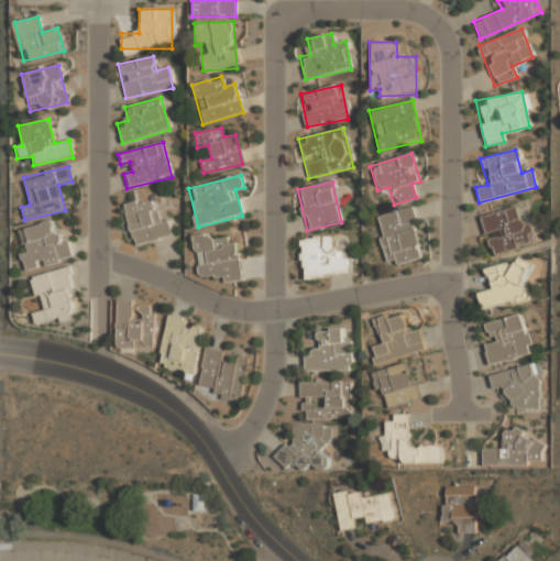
[(121,206),(133,246),(167,237),(155,196),(121,206)]
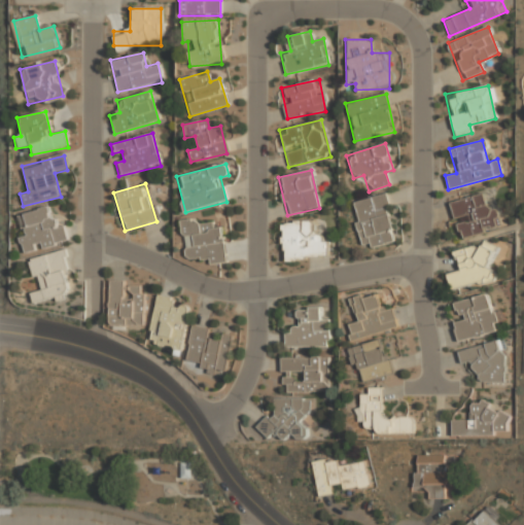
[(449,202),(458,239),(500,228),(494,207),(487,209),(483,194),(449,202)]
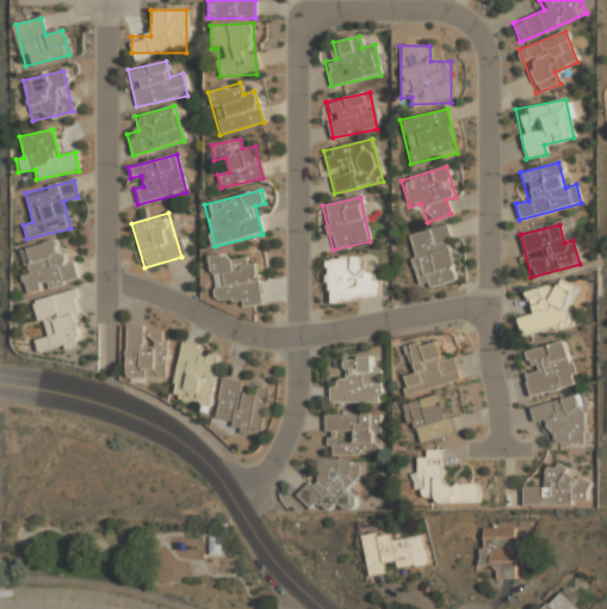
[(404,234),(417,290),(459,281),(446,226),(404,234)]
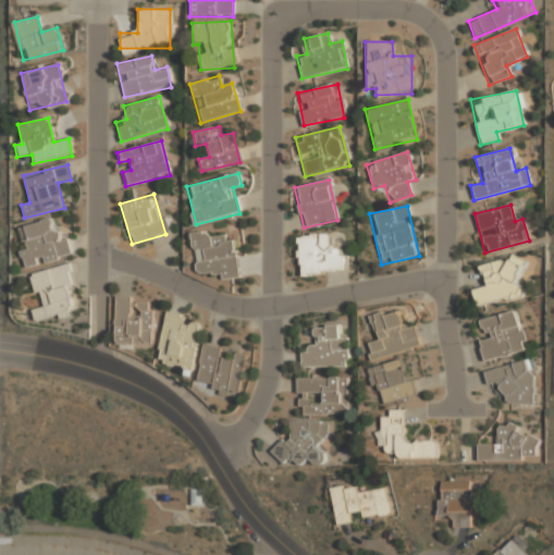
[(71,257),(66,238),(57,241),(51,219),(19,226),(24,249),(20,251),(24,269),(71,257)]
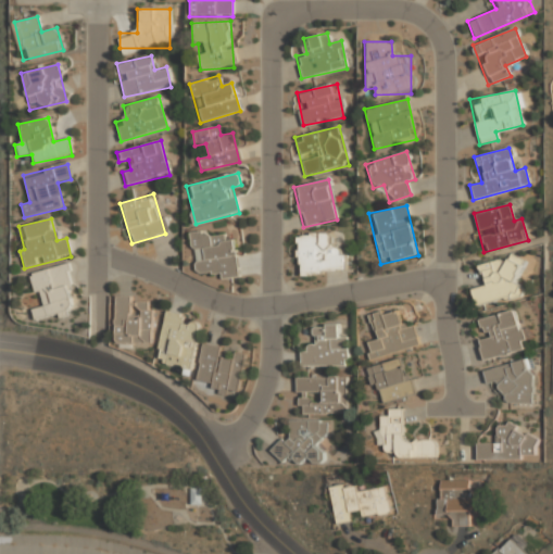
[(193,274),(216,272),(217,279),(238,278),(235,236),(209,239),(208,230),(190,233),(193,274)]
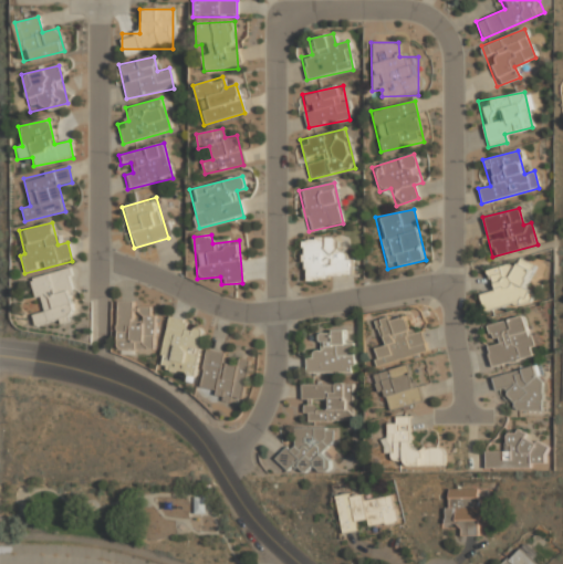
[(301,238),(301,280),(351,279),(350,254),(339,254),(339,238),(301,238)]
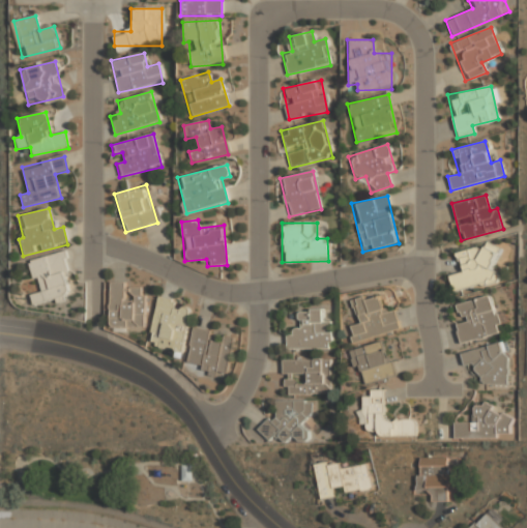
[(455,254),(460,272),(447,275),(451,292),(498,282),(489,245),(455,254)]
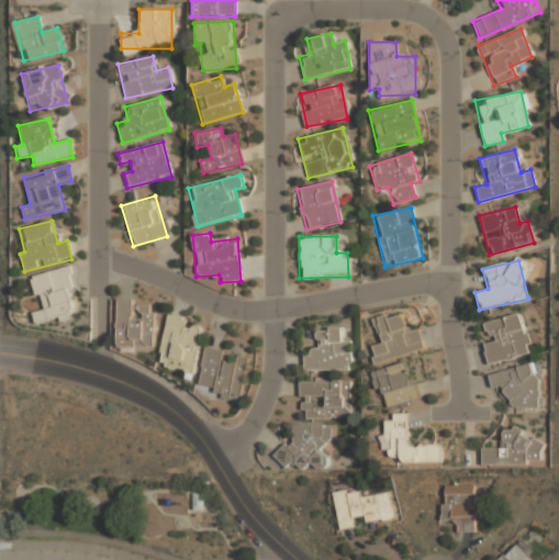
[(33,276),(41,311),(33,313),(36,326),(75,317),(64,268),(33,276)]
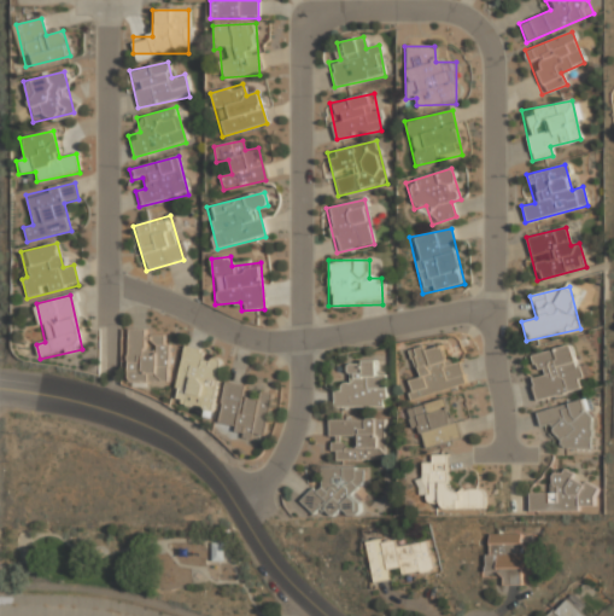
[(168,383),(168,338),(145,338),(145,330),(127,330),(127,383),(168,383)]
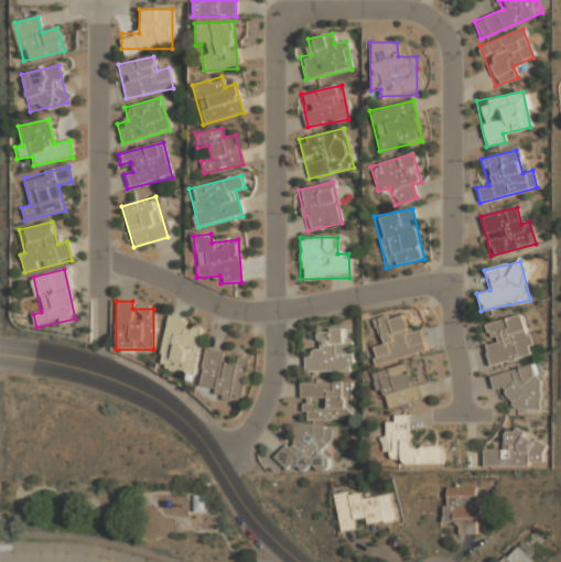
[(420,330),(408,333),(403,313),(374,320),(379,344),(369,346),(374,365),(425,352),(420,330)]
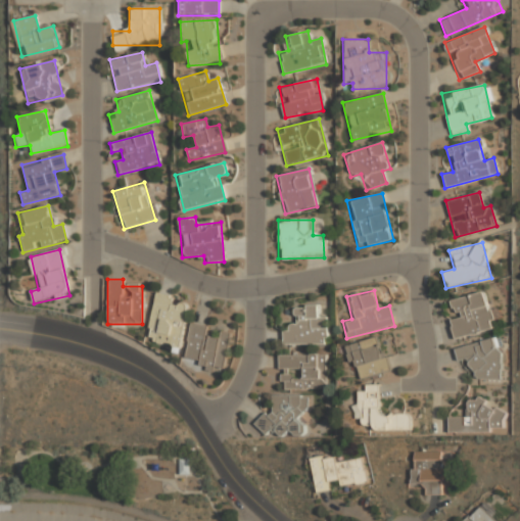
[(454,339),(492,330),(484,292),(451,299),(456,319),(448,320),(454,339)]
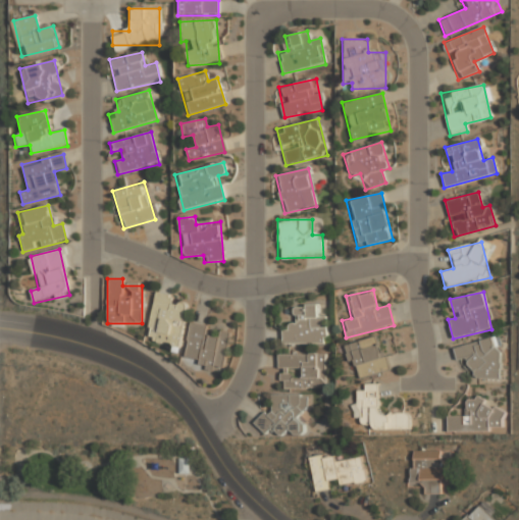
[(148,343),(179,347),(187,300),(154,295),(148,343)]
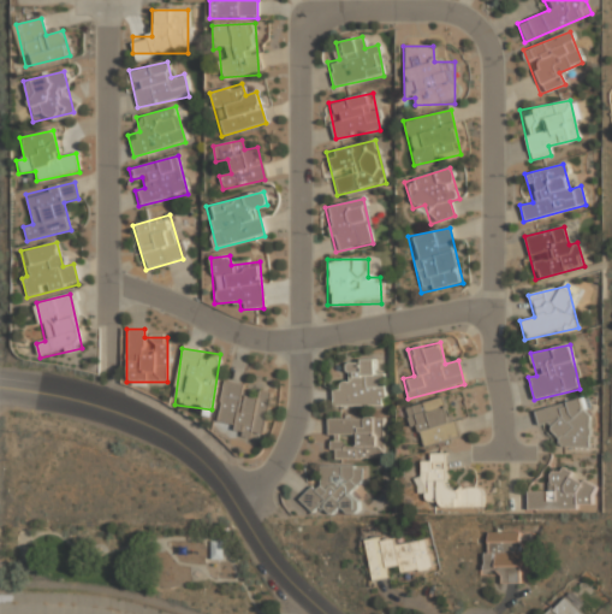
[(331,407),(382,406),(381,371),(372,371),(370,360),(343,360),(344,384),(330,384),(331,407)]
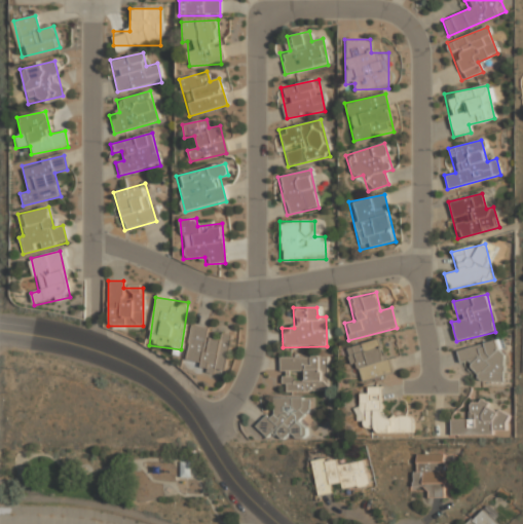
[(184,368),(224,374),(229,337),(211,334),(212,329),(190,326),(184,368)]
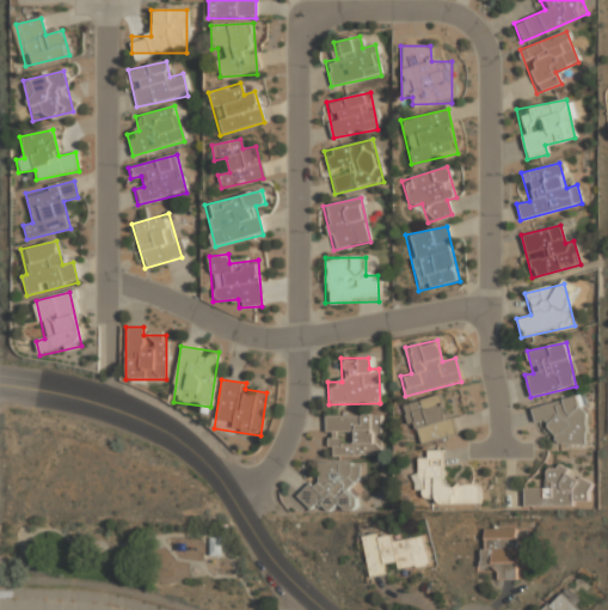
[(401,404),(410,435),(417,433),(419,444),(455,434),(444,394),(401,404)]
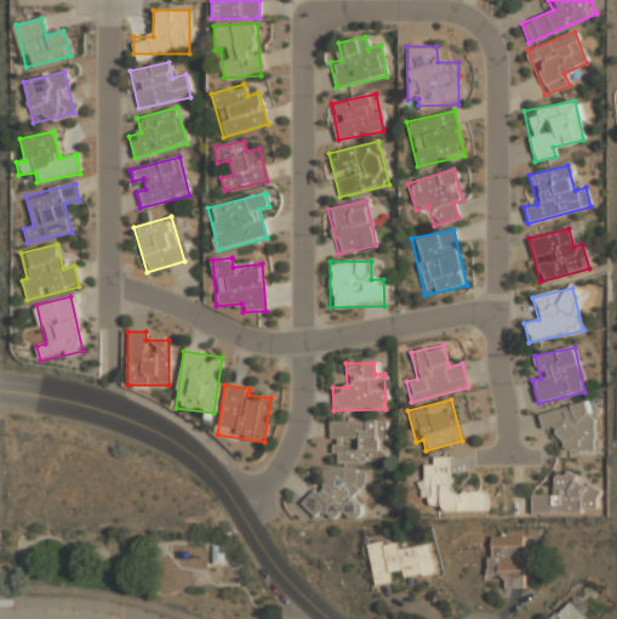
[(538,409),(540,429),(556,427),(558,452),(593,450),(590,407),(538,409)]
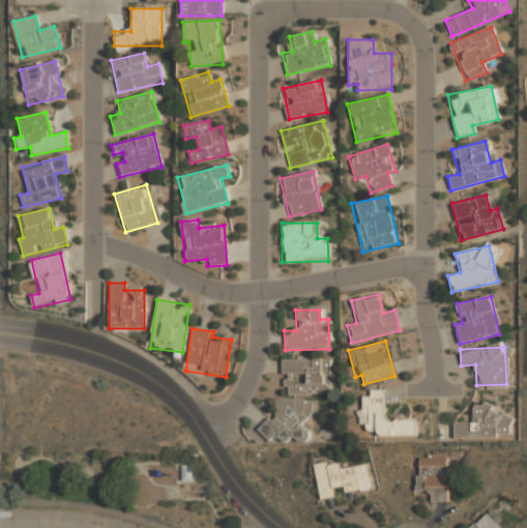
[(282,359),(282,396),(328,396),(328,359),(282,359)]
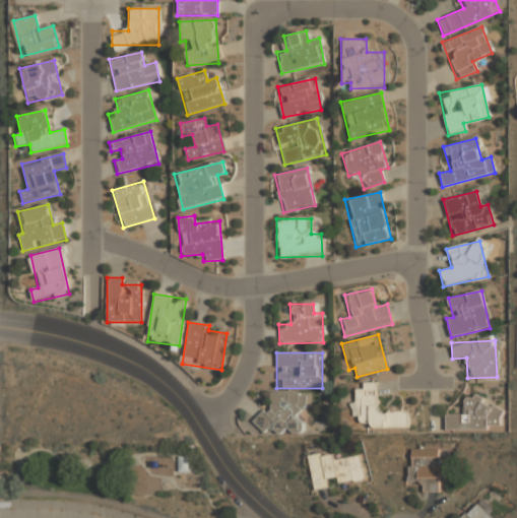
[(407,428),(407,411),(376,411),(376,384),(356,384),(356,428),(407,428)]
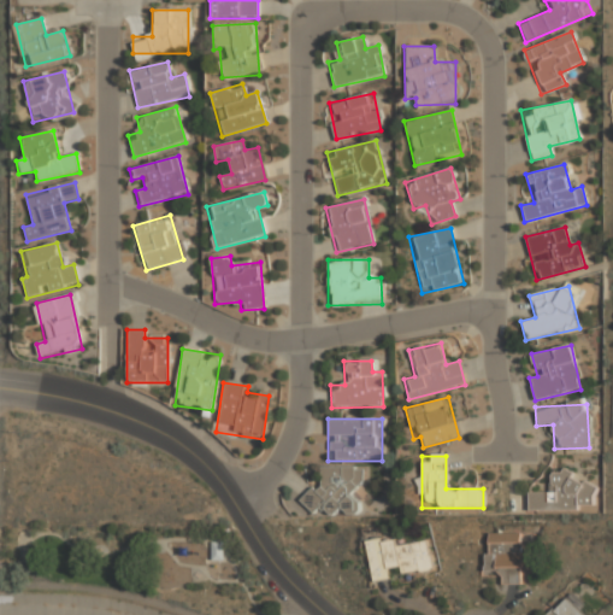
[(319,467),(319,488),(302,488),(304,515),(355,515),(355,490),(360,490),(360,467),(319,467)]
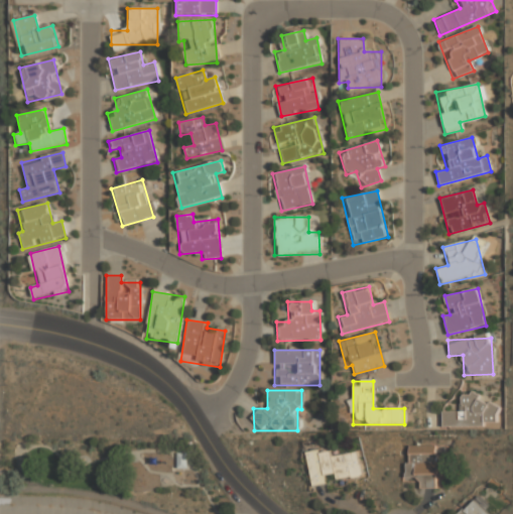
[(459,412),(440,412),(440,426),(497,427),(498,405),(479,404),(479,394),(459,394),(459,412)]
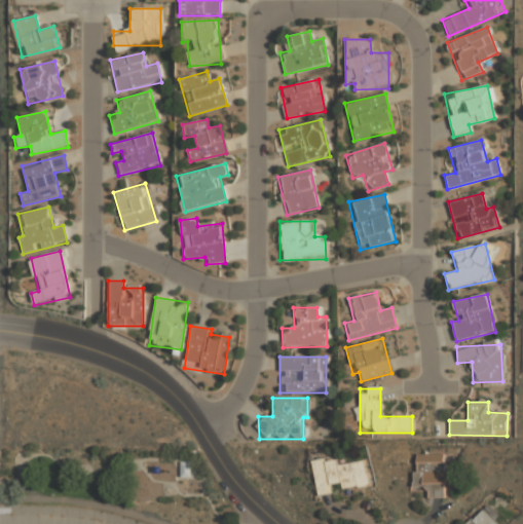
[(414,487),(447,487),(447,454),(413,455),(414,487)]
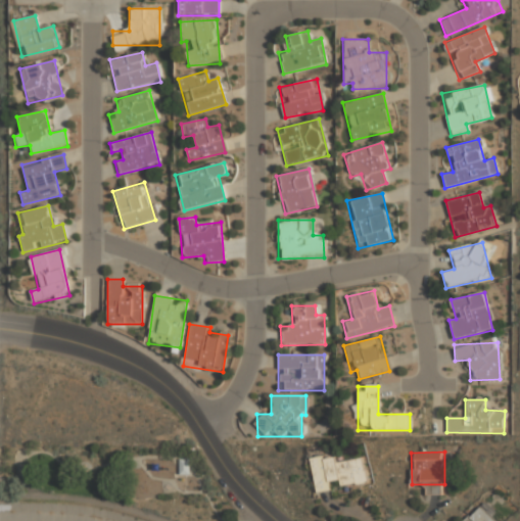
[(314,491),(338,487),(359,483),(355,460),(336,463),(335,455),(309,460),(314,491)]
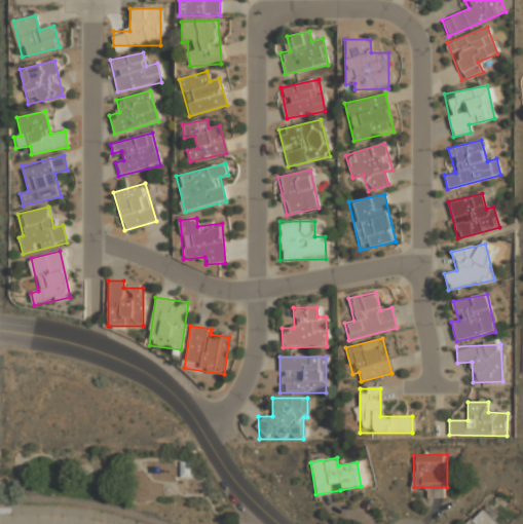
[(494,523),(480,510),(465,523),(494,523)]
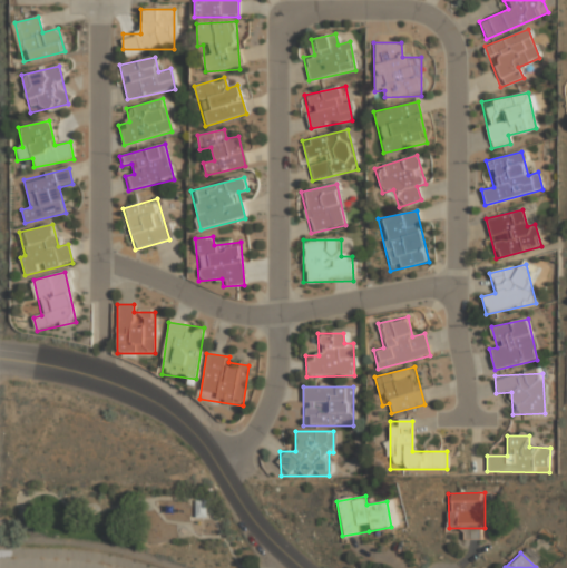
All buildings are outlined.
